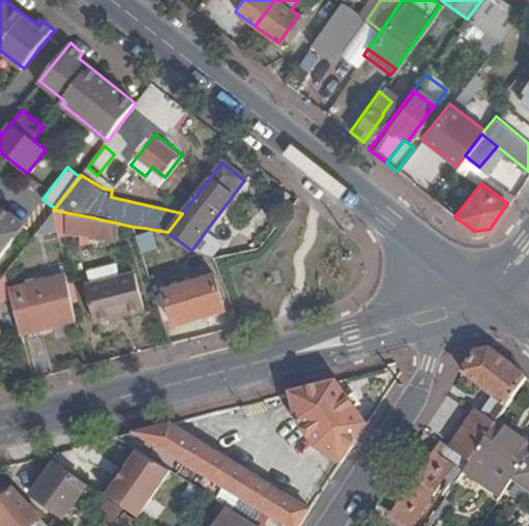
[(0,256),(24,226),(0,207),(0,256)]
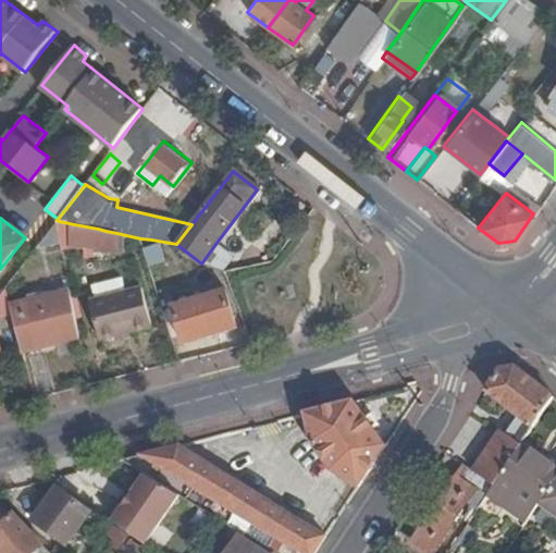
[(59,221),(57,220),(36,247),(34,249),(63,243),(59,221)]
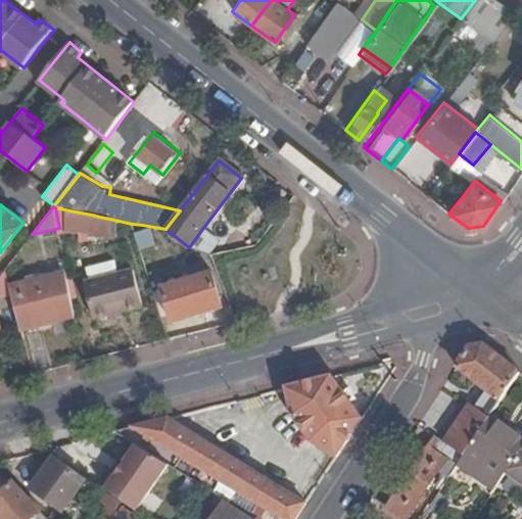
[(69,210),(55,207),(59,228),(60,234),(66,231),(68,214),(69,210)]
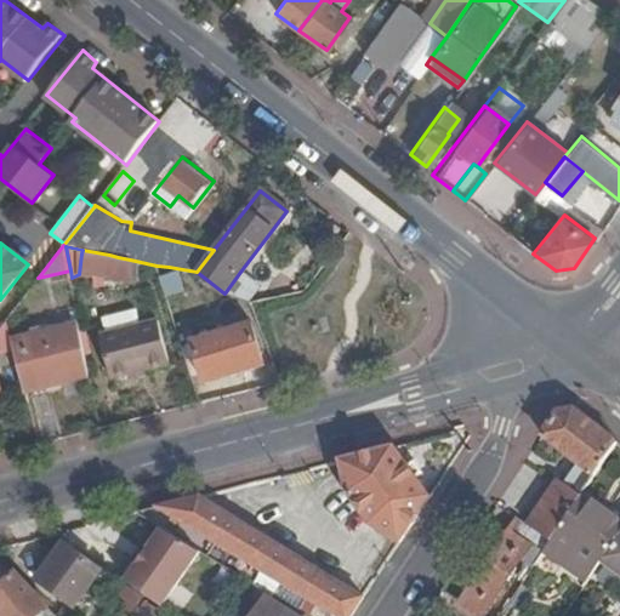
[(108,258),(81,254),(79,274),(106,275),(106,281),(130,283),(130,260),(118,257),(109,255),(108,258)]
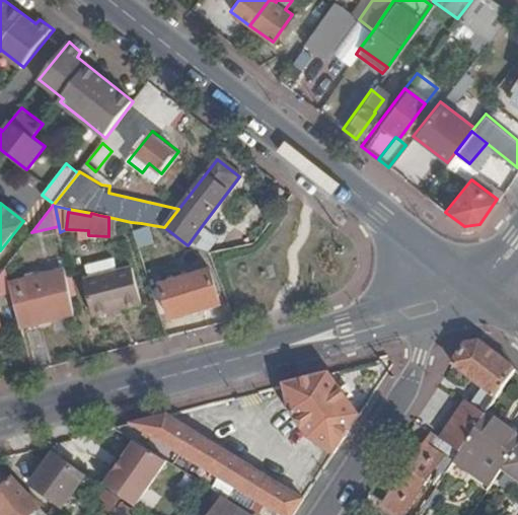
[(235,245),(201,227),(188,245),(205,251),(209,251),(235,245)]
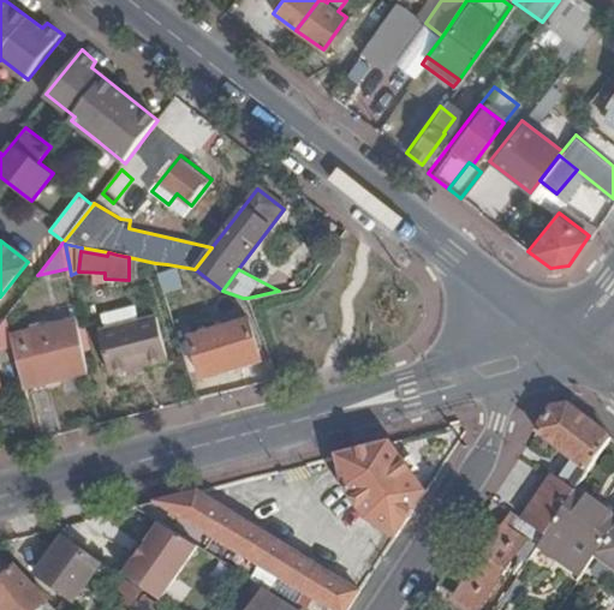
[(0,348),(15,346),(12,335),(7,316),(5,318),(0,324),(0,348)]
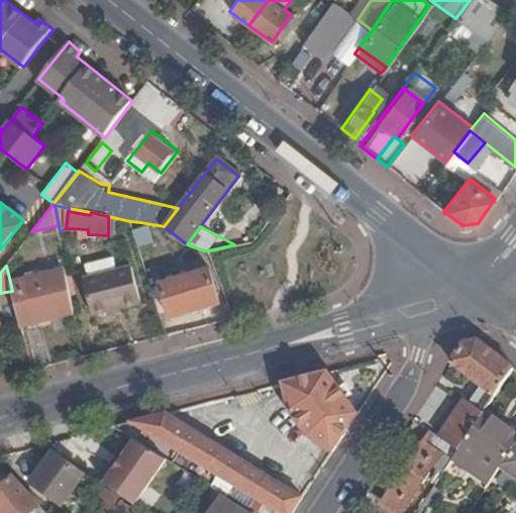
[(140,303),(132,267),(85,278),(93,314),(140,303)]
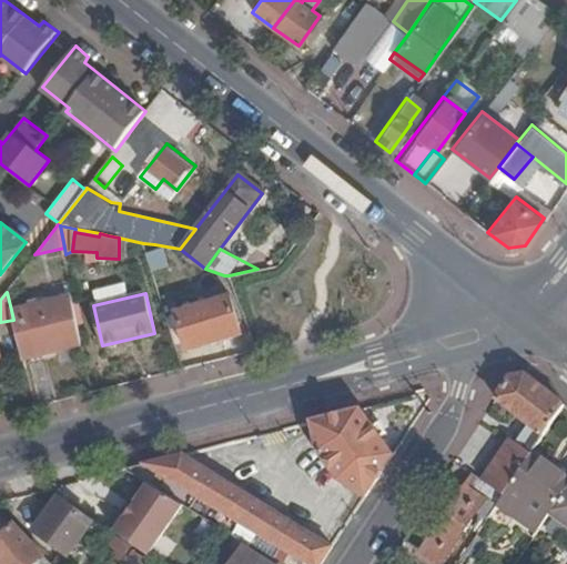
[(11,310),(13,320),(22,356),(82,342),(73,294),(11,310)]
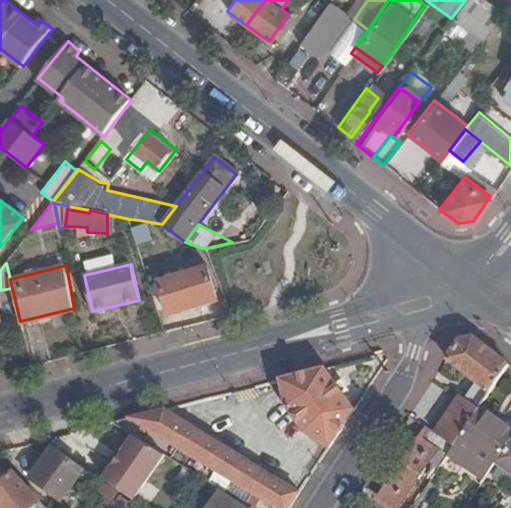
[(215,300),(205,265),(158,279),(169,318),(182,314),(181,310),(215,300)]
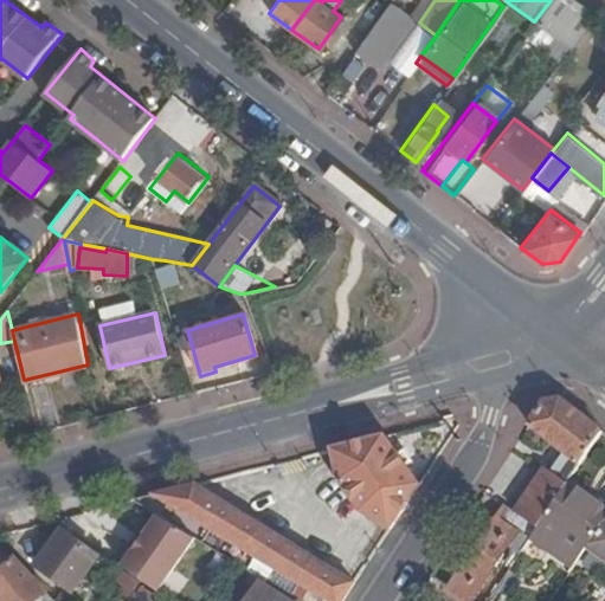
[(551,471),(546,467),(513,512),(536,528),(570,479),(603,431),(562,399),(545,401),(531,422),(565,448),(551,471)]
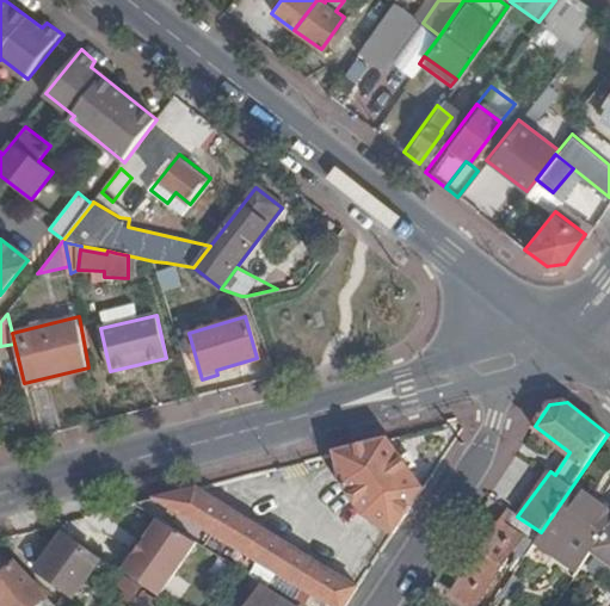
[(344,480),(365,509),(392,532),(421,486),(386,438),(336,451),(344,480)]
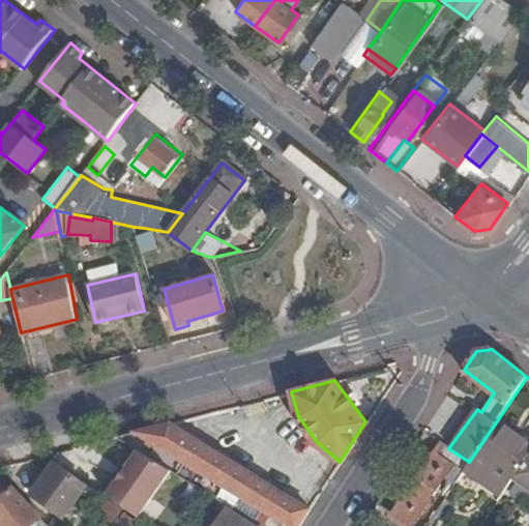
[(469,462),(464,469),(500,495),(515,476),(528,455),(528,442),(498,419),(469,462)]
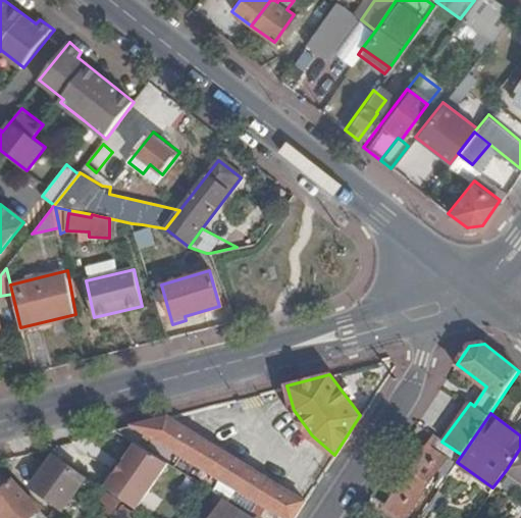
[(166,465),(174,451),(282,517),(292,517),(304,500),(243,462),(227,452),(193,431),(168,416),(110,430),(111,431),(113,431),(133,445),(165,464),(166,465)]
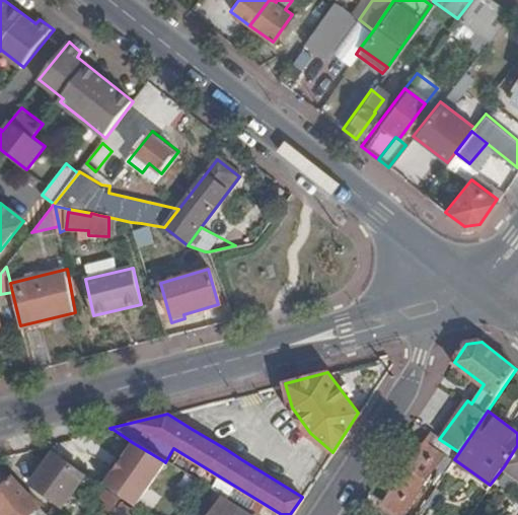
[(400,514),(401,514),(443,457),(451,463),(454,459),(459,452),(439,439),(433,434),(384,502),(400,514)]
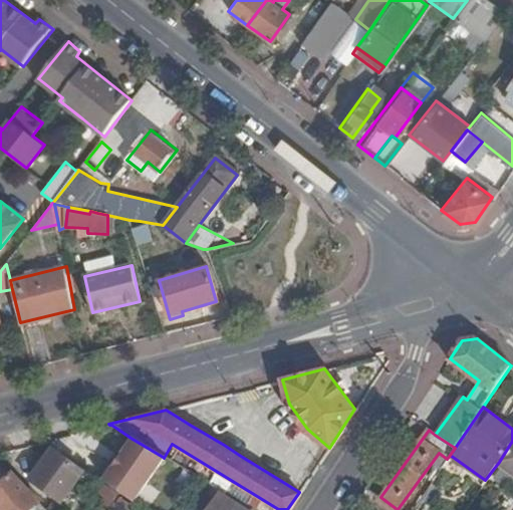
[(231,433),(224,445),(239,455),(247,442),(231,433)]
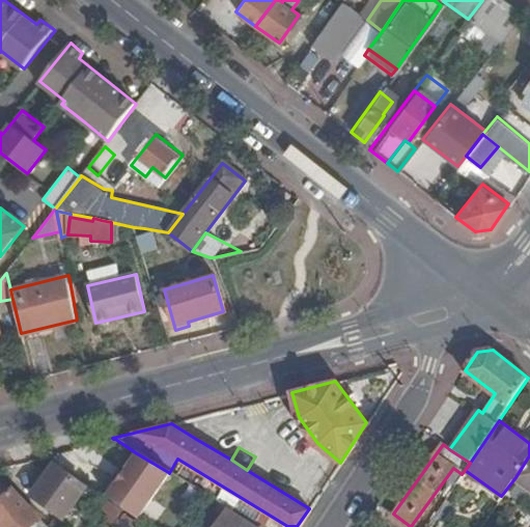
[(135,452),(105,496),(136,517),(168,472),(135,452)]
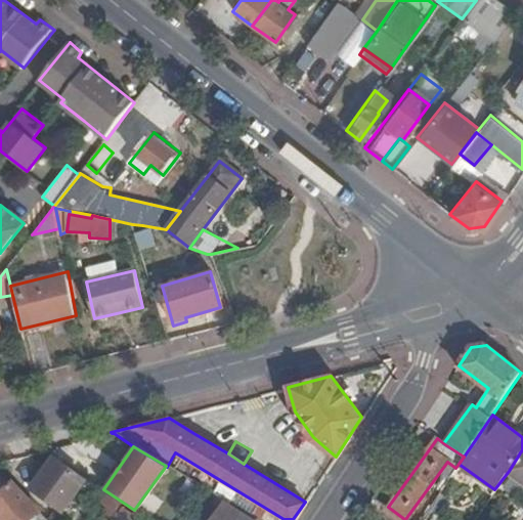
[(522,449),(509,471),(522,481),(522,449)]
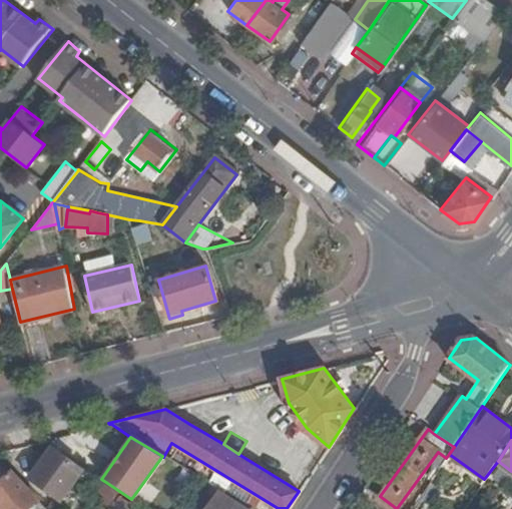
[(81,469),(51,448),(29,478),(59,499),(81,469)]
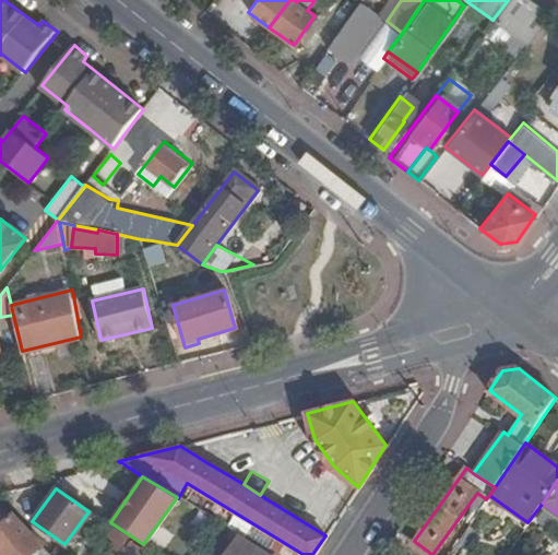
[(0,554),(31,554),(40,547),(12,516),(0,524),(0,554)]
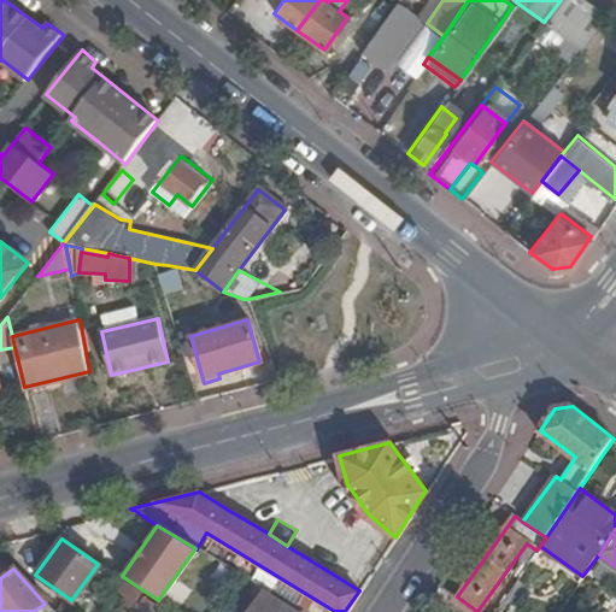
[(123,581),(113,594),(129,606),(140,592),(123,581)]
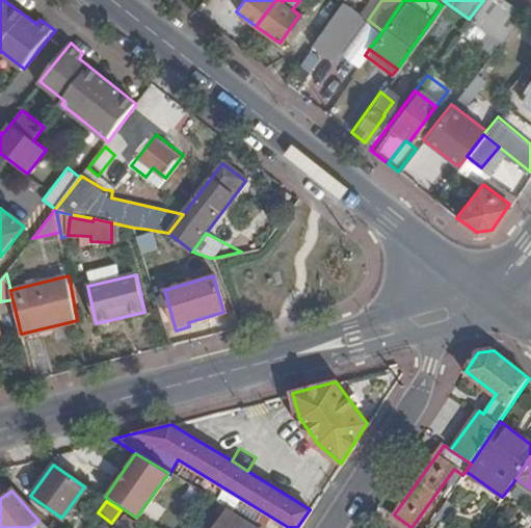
[(247,527),(224,513),(214,527),(247,527)]
